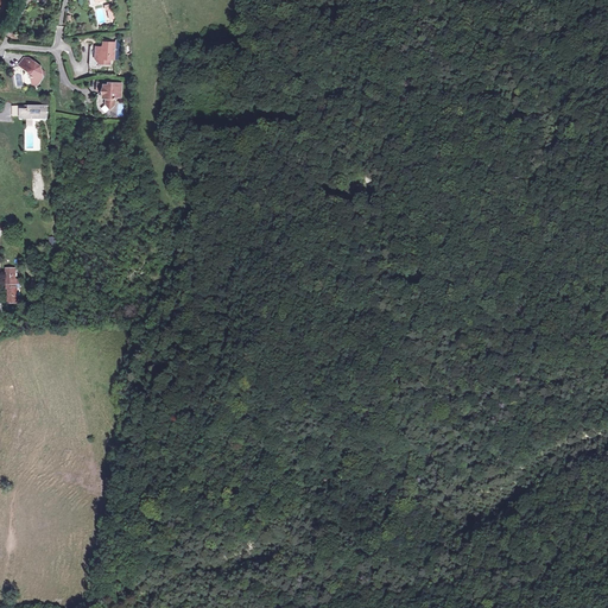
[(11,1),(4,0),(0,0),(0,12),(6,14),(11,1)]
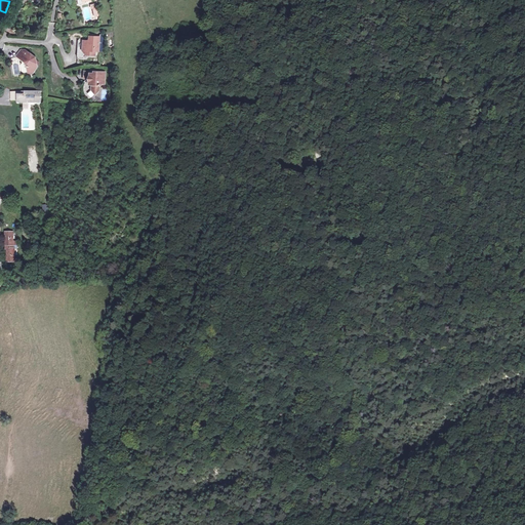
[(88,53),(89,55),(96,55),(96,51),(99,52),(101,38),(89,37),(89,41),(88,42),(80,41),(79,50),(83,51),(88,51),(88,53)]
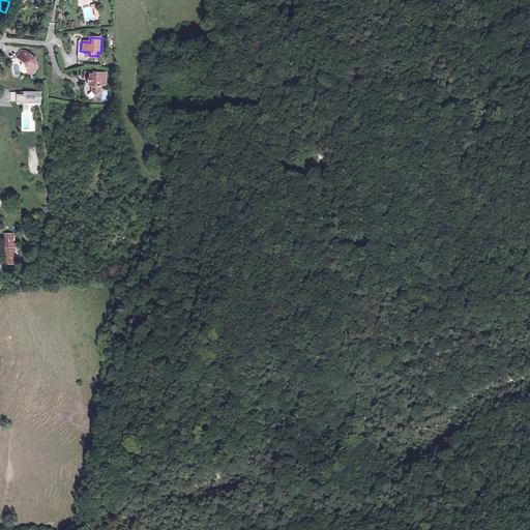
[(29,56),(29,53),(27,52),(23,52),(19,58),(28,65),(29,72),(33,76),(38,68),(37,60),(32,56),(29,56)]
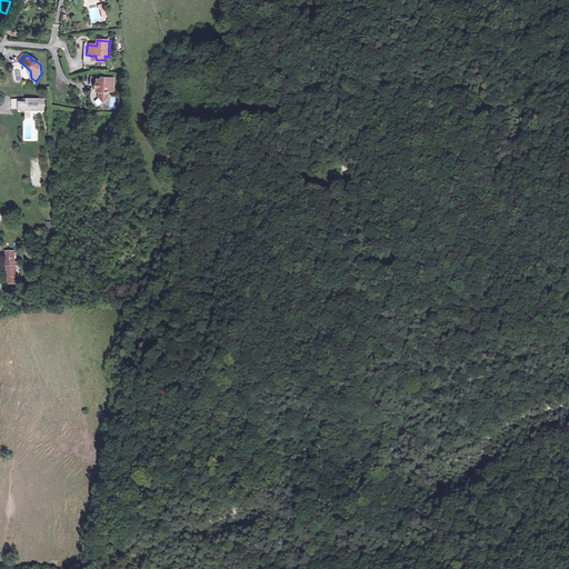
[(97,80),(97,86),(99,86),(98,92),(101,92),(101,98),(103,101),(108,98),(108,91),(113,92),(115,80),(106,79),(106,81),(101,80),(97,80)]
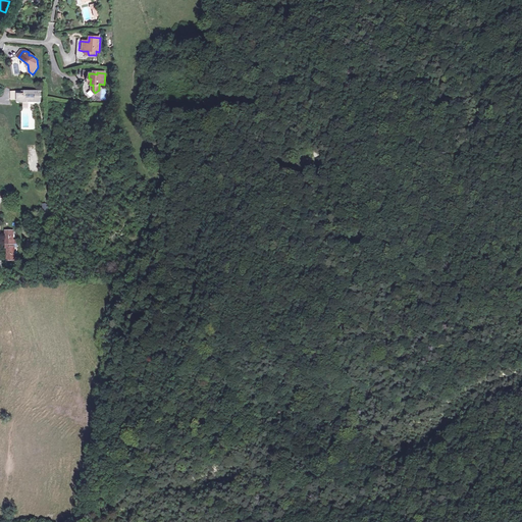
[(24,94),(24,91),(11,91),(11,100),(17,100),(17,94),(24,94)]
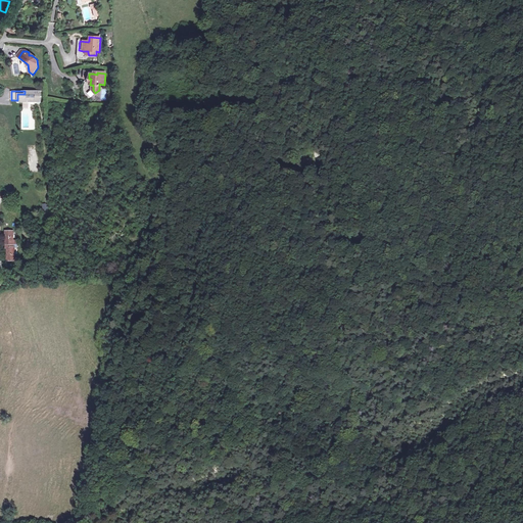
[(37,96),(37,91),(25,91),(25,94),(17,94),(17,100),(19,100),(19,101),(29,101),(29,103),(37,103),(37,98),(36,98),(36,96),(37,96)]
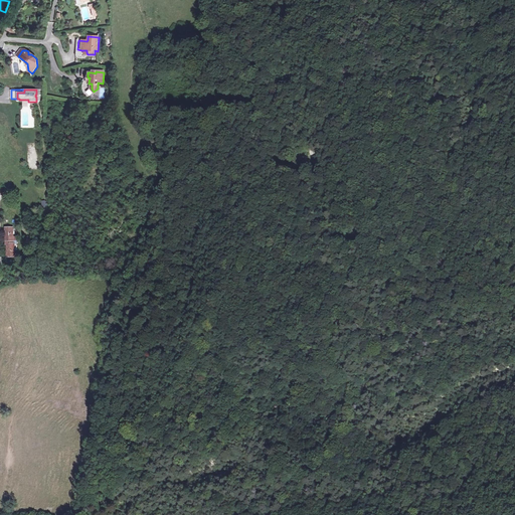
[(6,259),(14,259),(14,243),(13,243),(12,229),(5,229),(5,243),(6,243),(6,259)]
